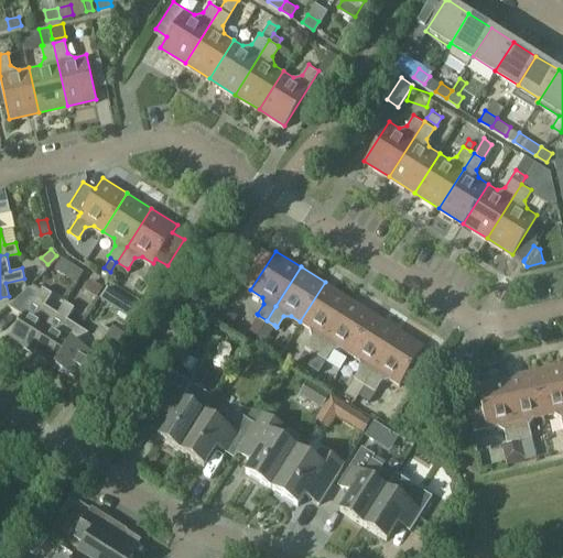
[(100,295),(107,284),(93,275),(86,286),(100,295)]
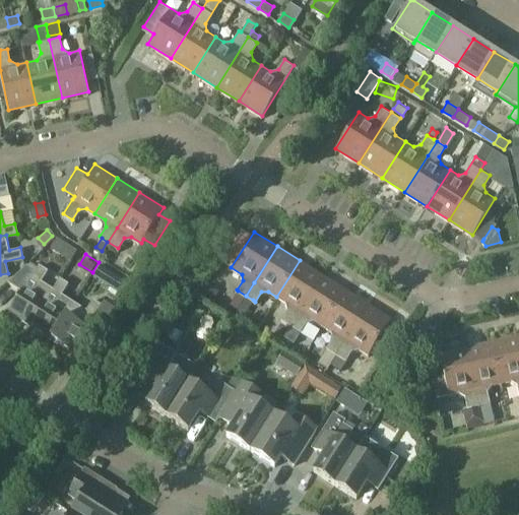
[(300,260),(276,297),(286,303),(288,309),(282,318),(292,324),(300,311),(322,274),(300,260)]
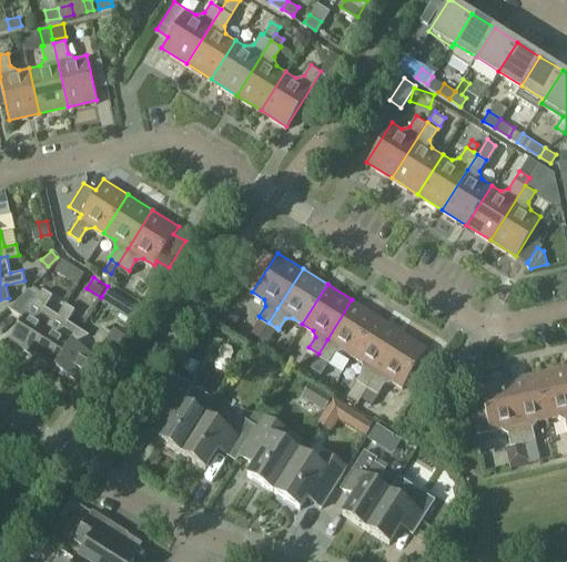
[(59,314),(44,305),(51,294),(42,288),(39,293),(30,287),(9,306),(24,316),(11,338),(34,353),(59,314)]
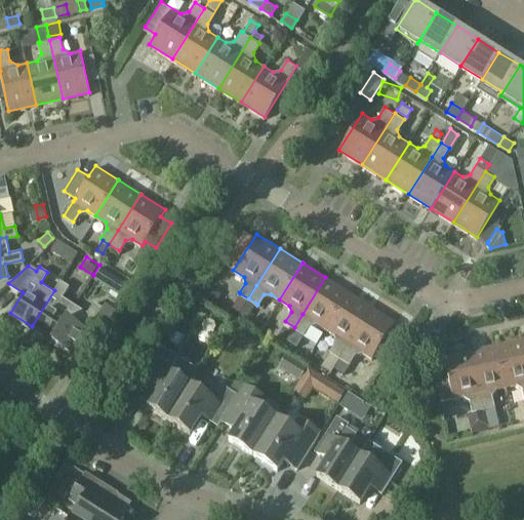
[(303,314),(294,327),(300,331),(304,333),(310,323),(317,323),(324,328),(348,291),(325,277),(303,314)]
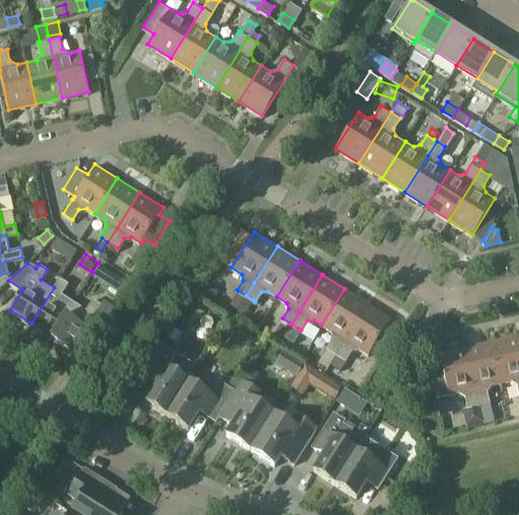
[(123,293),(130,281),(119,275),(112,286),(123,293)]
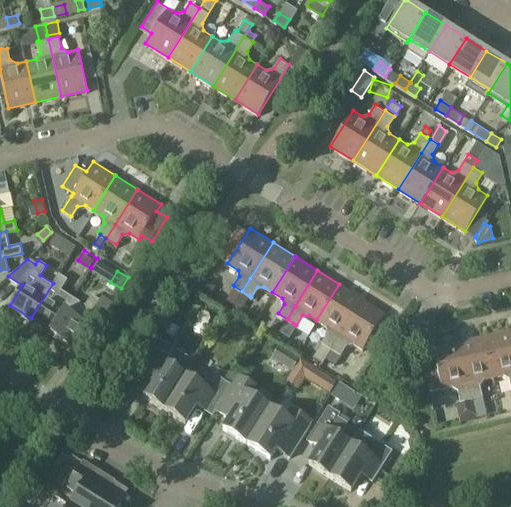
[(51,331),(73,296),(60,288),(67,277),(59,272),(53,283),(31,318),(51,331)]
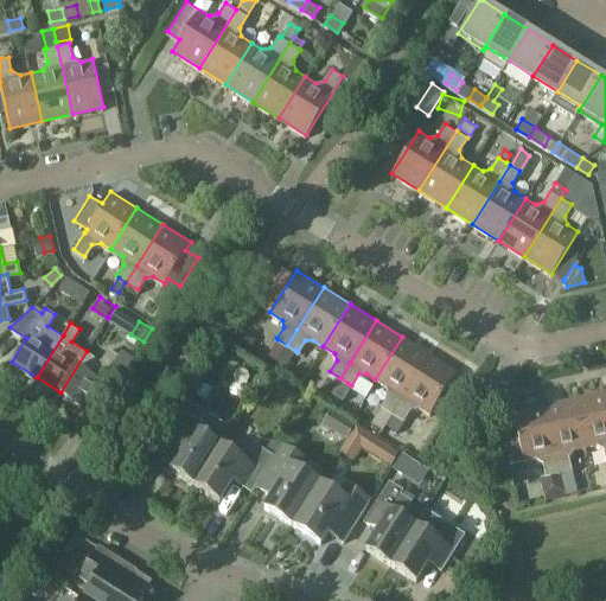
[(243,328),(238,338),(250,345),(255,337),(243,328)]
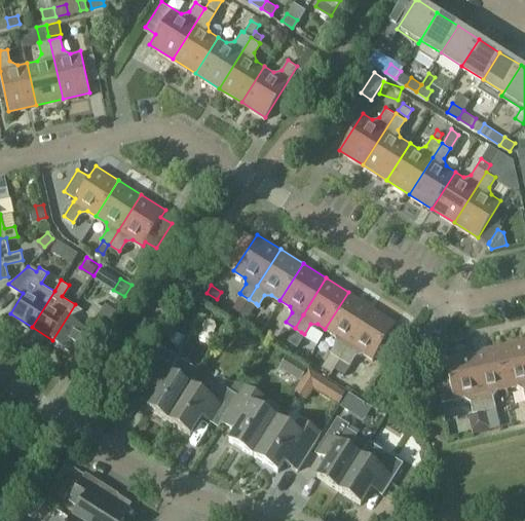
[(348,292),(325,329),(336,335),(337,341),(331,351),(340,358),(348,343),(372,306),(348,292)]
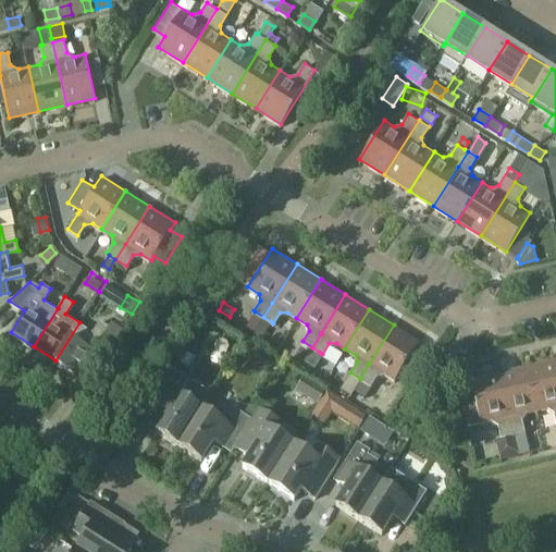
[(256,313),(248,324),(255,328),(261,317),(256,313)]
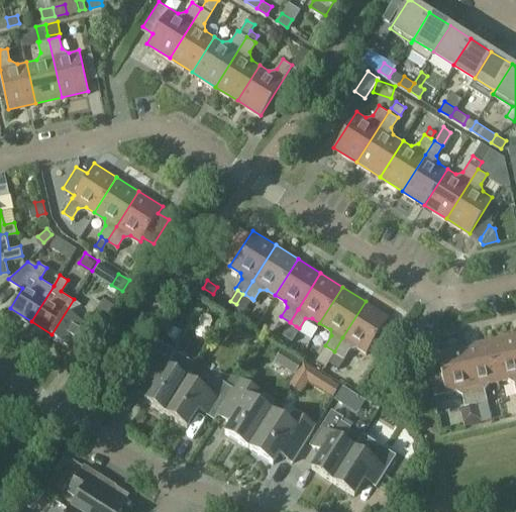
[(74,299),(52,334),(73,347),(92,317),(102,324),(112,308),(115,303),(104,297),(101,302),(93,296),(86,307),(74,299)]
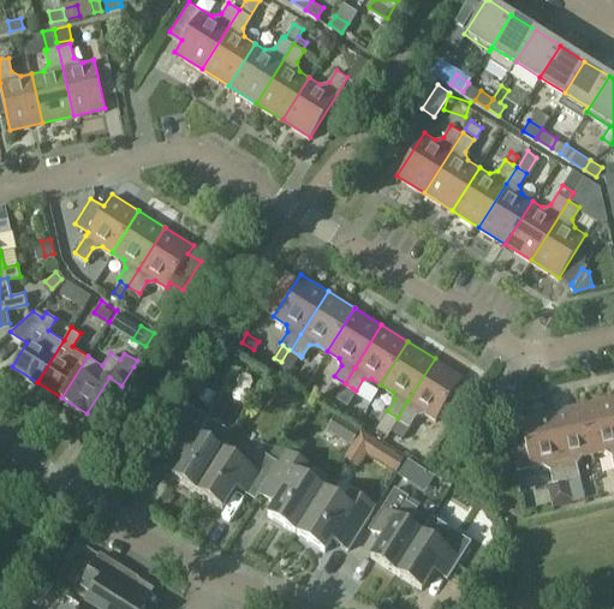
[(407,401),(398,418),(409,425),(416,412),(424,412),(435,419),(463,376),(435,358),(407,401)]
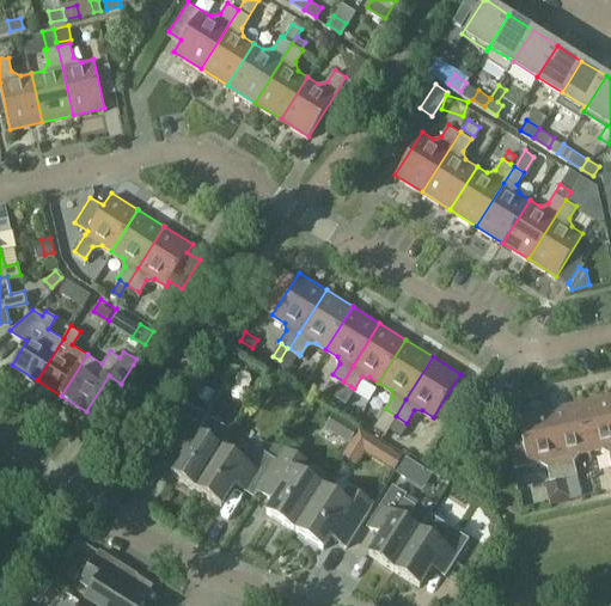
[(343,383),(336,393),(347,399),(354,389),(343,383)]
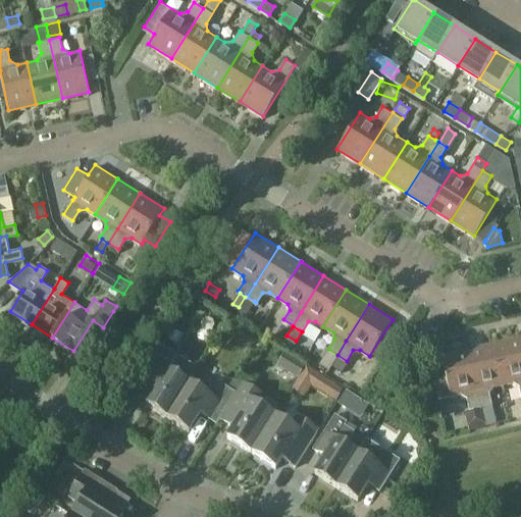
[(520,335),(495,342),(504,384),(515,381),(520,384),(520,335)]
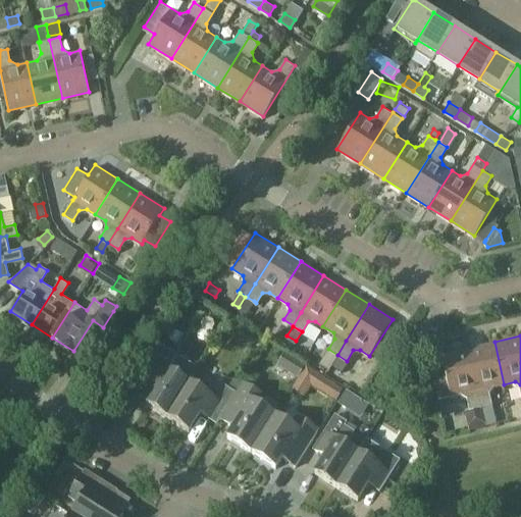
[(492,386),(504,384),(495,342),(469,348),(478,390),(481,406),(492,403),(489,392),(492,386)]
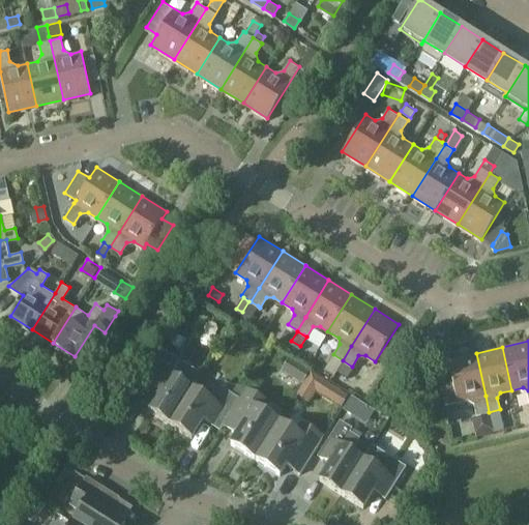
[(170,423),(193,387),(202,372),(180,358),(164,348),(148,372),(165,382),(148,408),(170,423)]
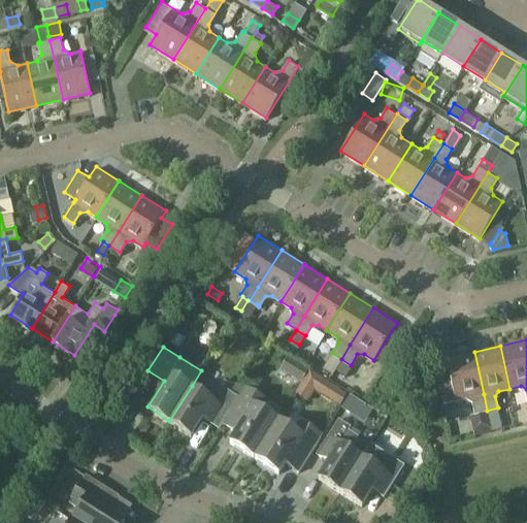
[(475,413),(487,411),(484,394),(474,352),(446,358),(449,368),(436,370),(443,401),(455,399),(456,400),(467,398),(473,401),(475,413)]
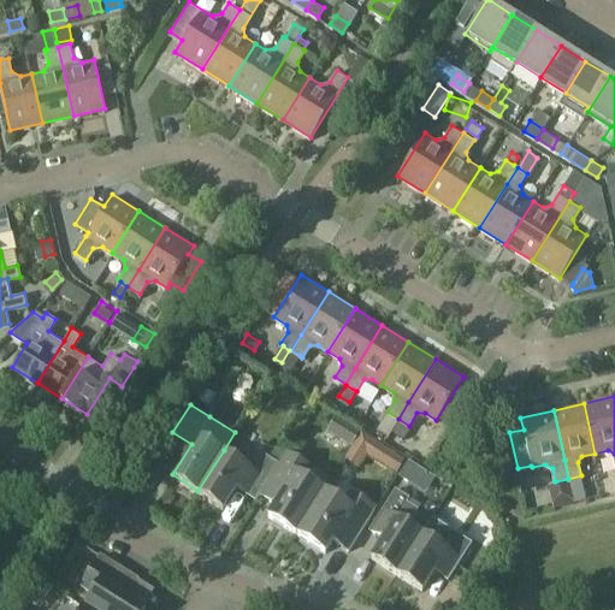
[(388,413),(379,427),(388,432),(396,419),(388,413)]
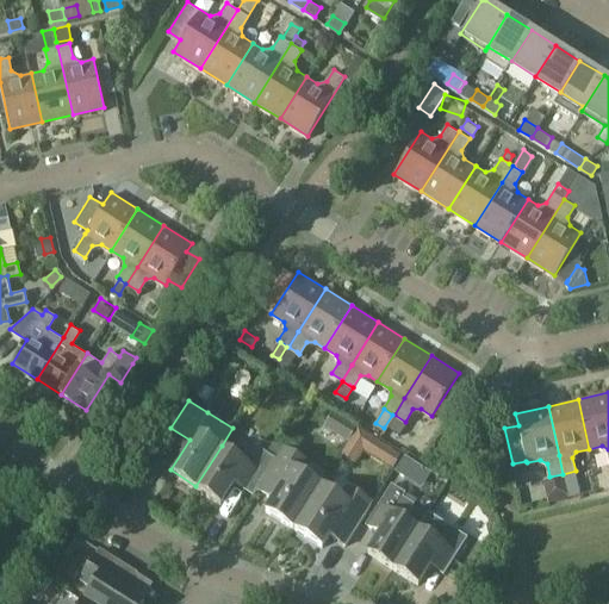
[(395,416),(390,424),(399,430),(404,422),(395,416)]
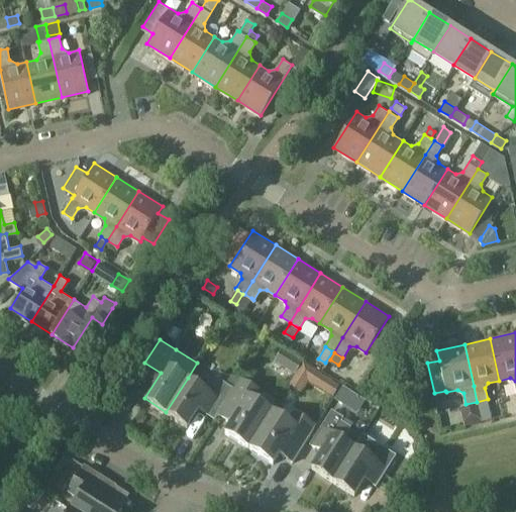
[(188,378),(166,412),(187,425),(198,407),(203,400),(219,411),(234,387),(226,382),(218,376),(213,384),(204,378),(193,371),(188,378)]
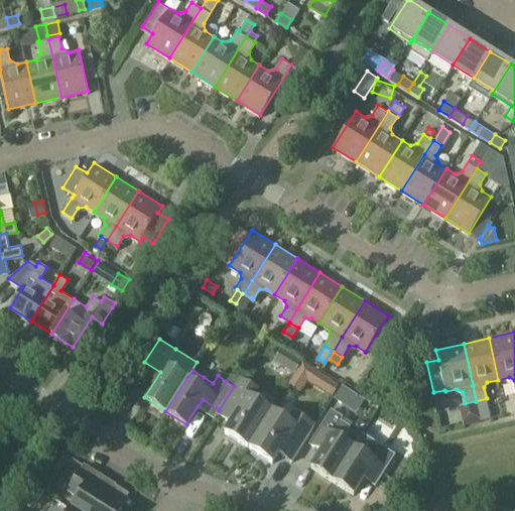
[(232,372),(226,381),(234,386),(240,377),(232,372)]
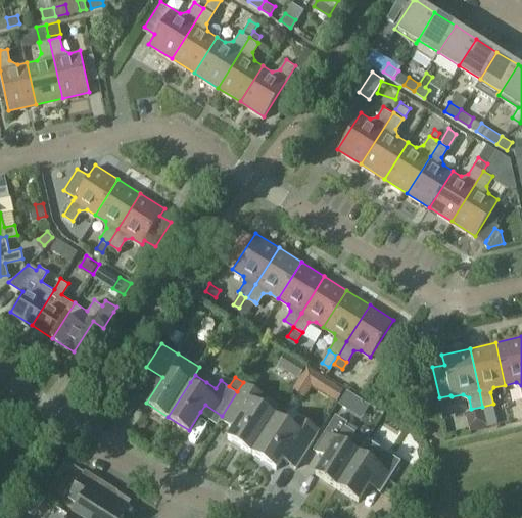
[(252,452),(275,416),(258,406),(265,395),(243,382),(237,391),(222,416),(220,418),(234,426),(228,436),(252,452)]
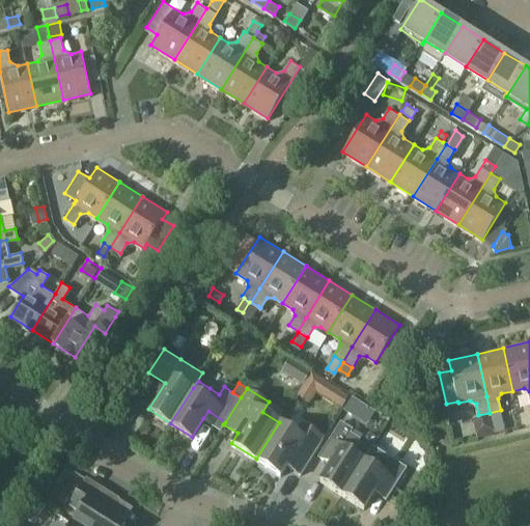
[(339,388),(332,399),(342,406),(350,394),(339,388)]
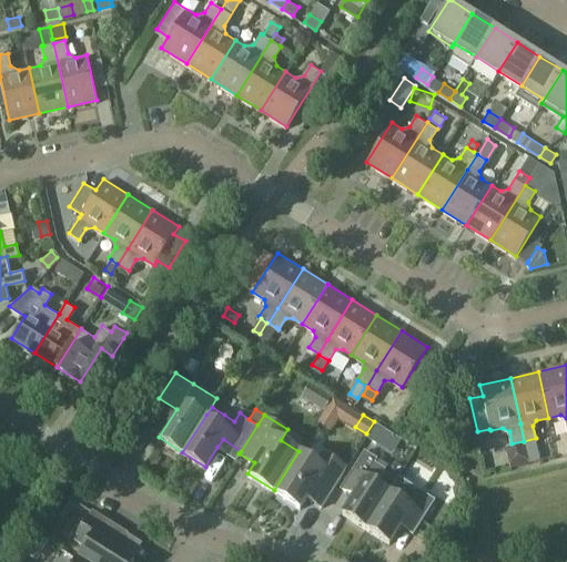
[(382,438),(387,429),(377,423),(372,432),(382,438)]
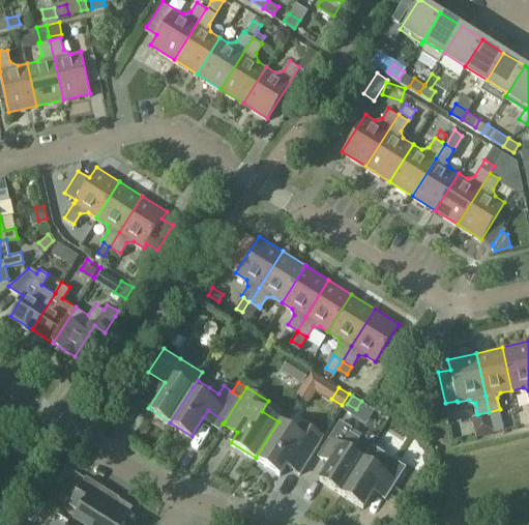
[(342,492),(363,459),(351,450),(360,436),(350,430),(353,427),(341,418),(322,446),(334,455),(320,478),(342,492)]
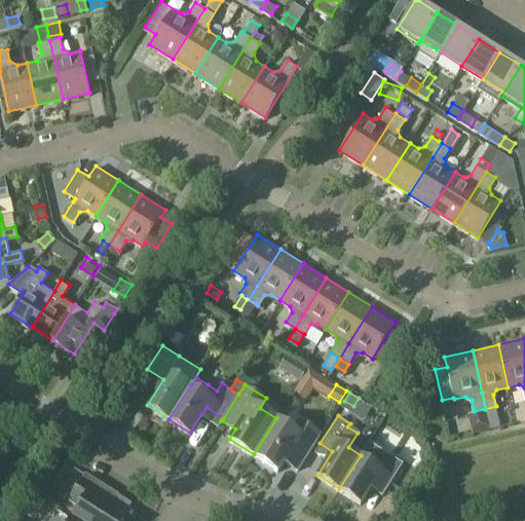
[(276,418),(254,454),(277,470),(284,459),(298,469),(321,433),(298,418),(292,428),(276,418)]
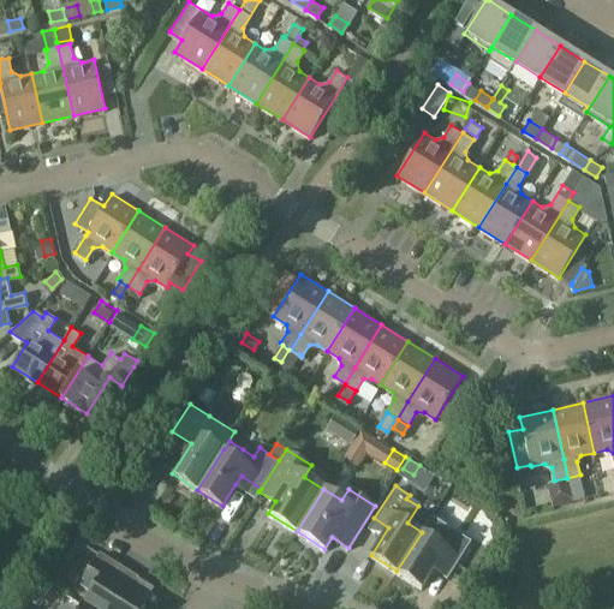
[(422,532),(397,571),(422,586),(439,559),(453,568),(471,539),(446,524),(435,541),(422,532)]
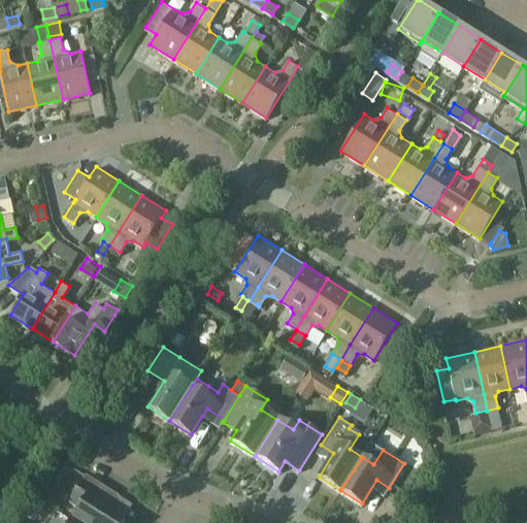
[(73,518),(79,522),(123,522),(125,520),(109,510),(106,514),(100,510),(112,490),(87,474),(71,496),(73,501),(80,507),(73,518)]
